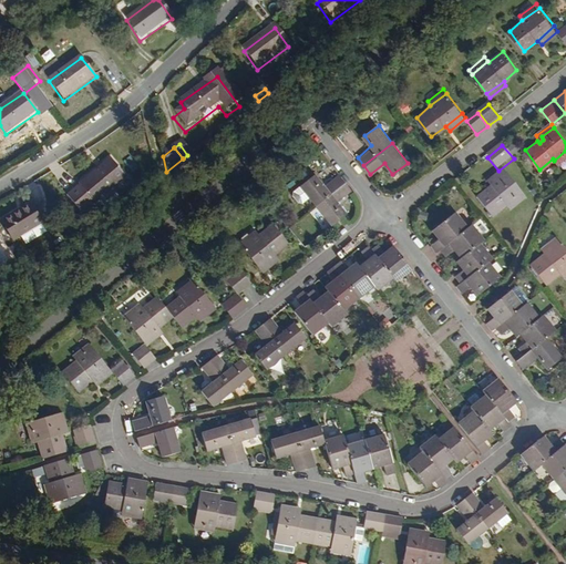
[(565,151),(554,161),(557,164),(565,156),(565,151)]
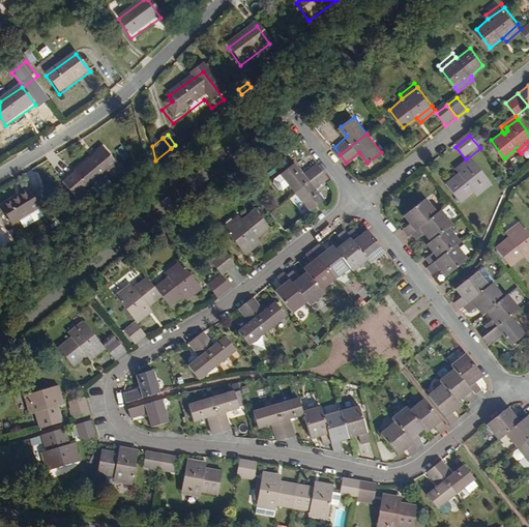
[(116,172),(103,154),(62,187),(77,205),(116,172)]
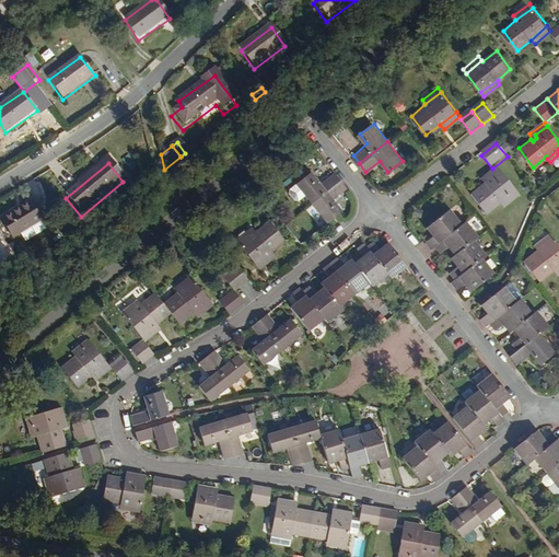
[(341,178),(335,170),(318,183),(311,172),(298,183),(312,201),(341,178)]
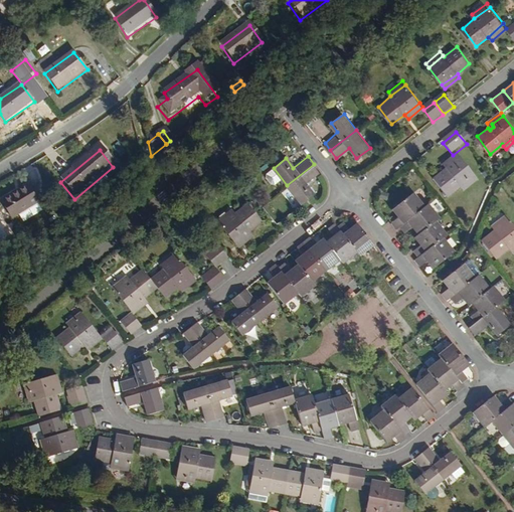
[(444,168),(447,172),(449,174),(452,171),(451,169),(462,160),(458,156),(444,168)]
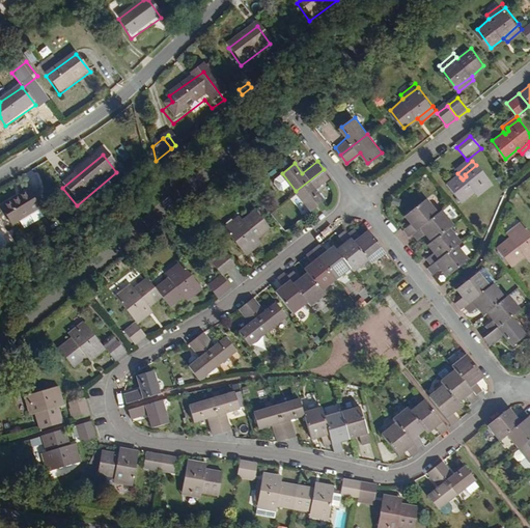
[(463,179),(461,177),(447,188),(462,205),(474,195),(478,200),(494,188),(476,165),(465,174),(466,176),(463,179)]
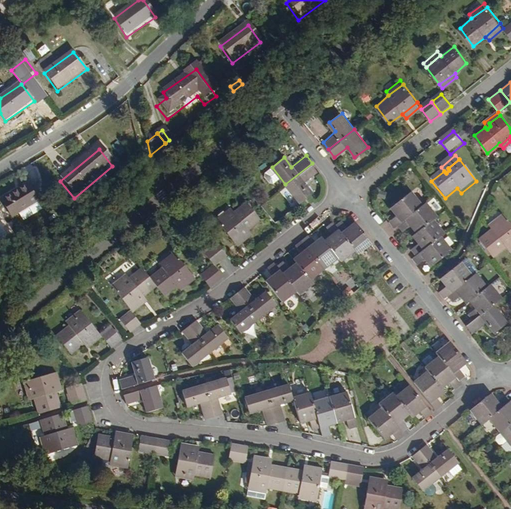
[(312,163),(285,184),(299,202),(311,192),(303,182),(316,169),(312,163)]
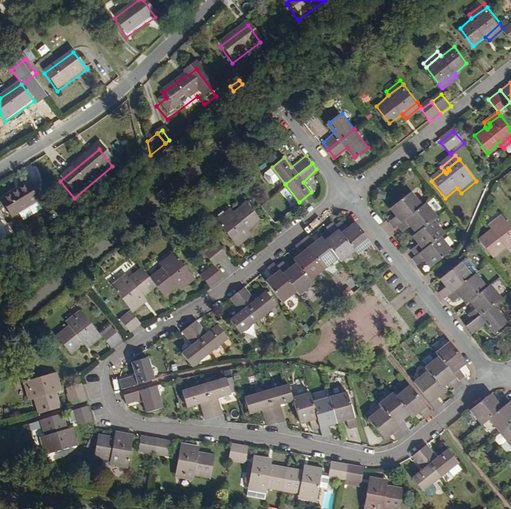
[(35,206),(31,199),(25,189),(0,205),(0,207),(9,223),(36,207),(35,206)]
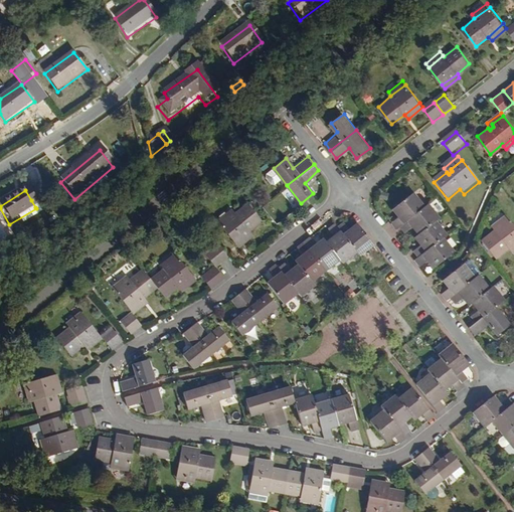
[(393,222),(397,228),(400,225),(404,222),(424,206),(414,193),(398,206),(402,214),(399,216),(393,222)]
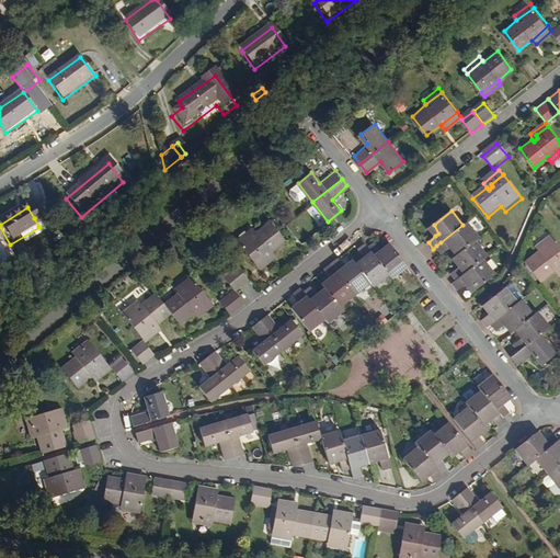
[(40,215),(34,218),(38,226),(43,221),(40,215)]
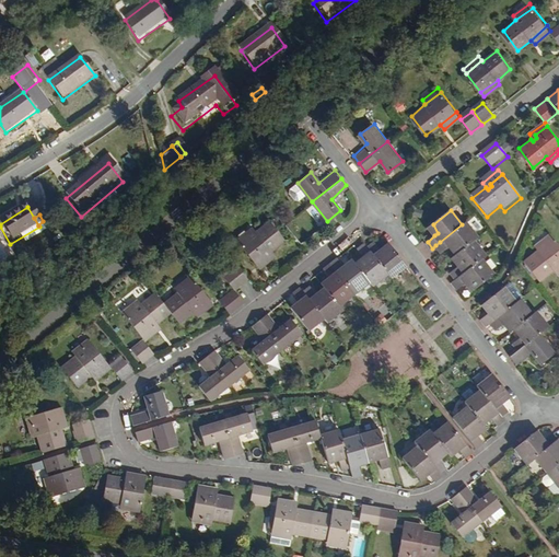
[(450,246),(455,255),(456,254),(475,240),(478,238),(466,221),(462,224),(440,242),(445,250),(450,246)]
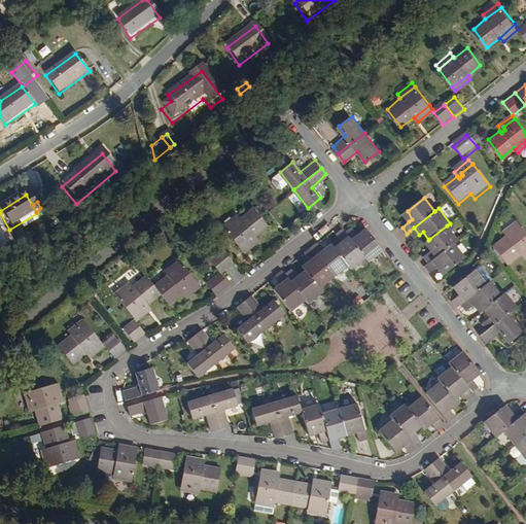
[(224,231),(239,249),(251,242),(249,238),(252,236),(254,239),(267,228),(253,210),(239,220),(238,219),(224,231)]
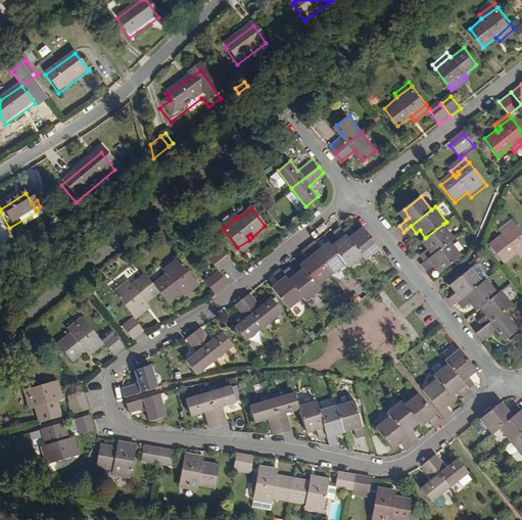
[(400,211),(406,220),(409,218),(405,209),(400,211)]
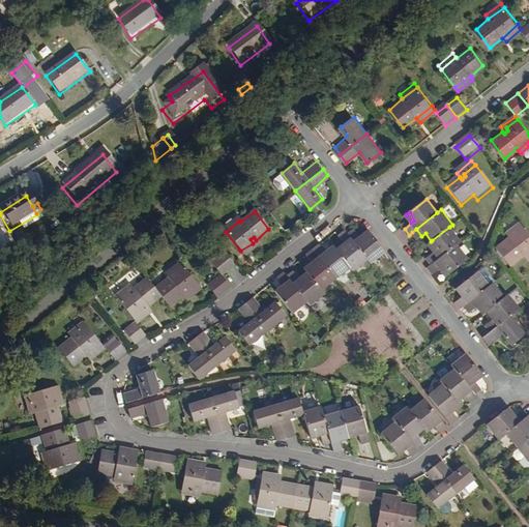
[(223,229),(226,232),(239,221),(236,217),(223,229)]
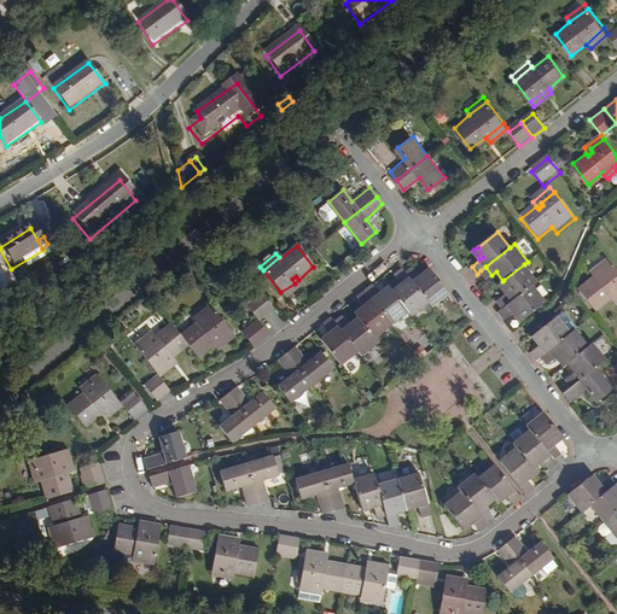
[(592,273),(594,276),(612,262),(610,258),(592,273)]
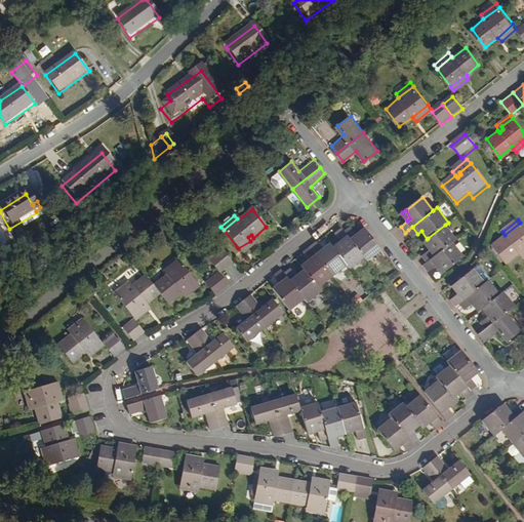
[(193,230),(186,222),(179,227),(187,236),(193,230)]
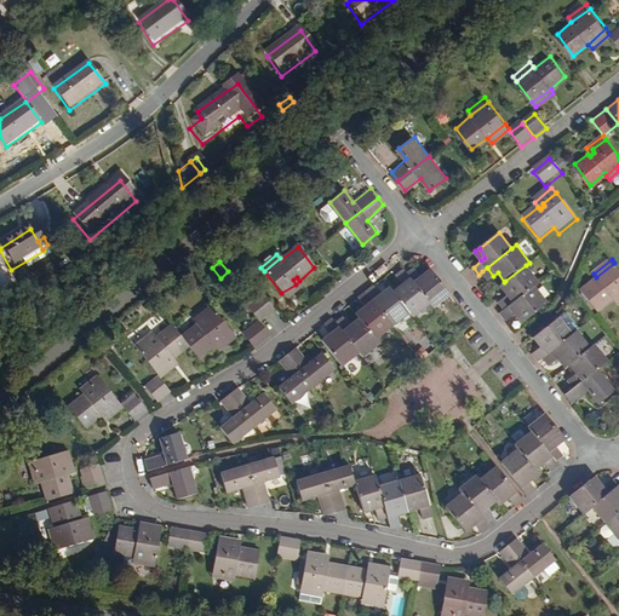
[(599,312),(614,299),(613,297),(618,294),(618,268),(614,263),(596,277),(597,278),(583,289),(599,312)]
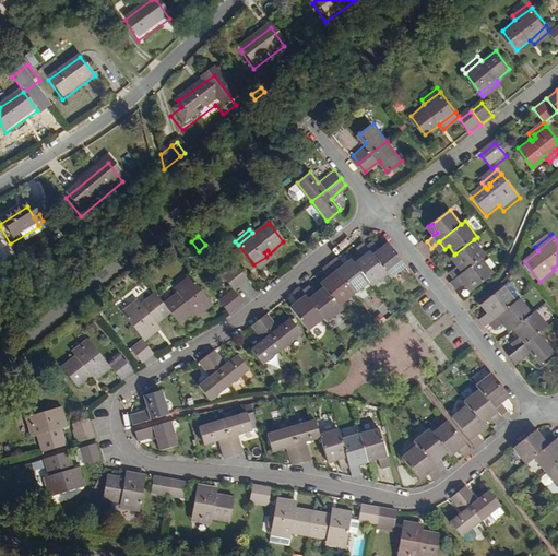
[(450,273),(454,279),(482,259),(486,255),(474,239),(455,253),(462,263),(458,267),(450,273)]
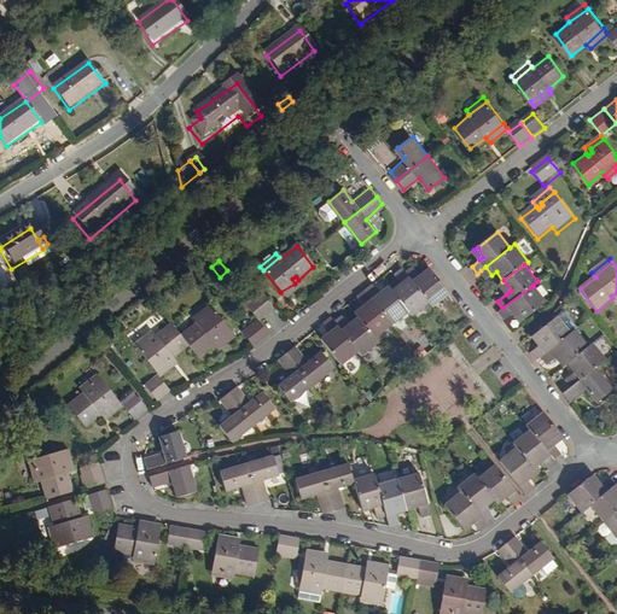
[(397,279),(406,272),(402,265),(395,274),(397,279)]
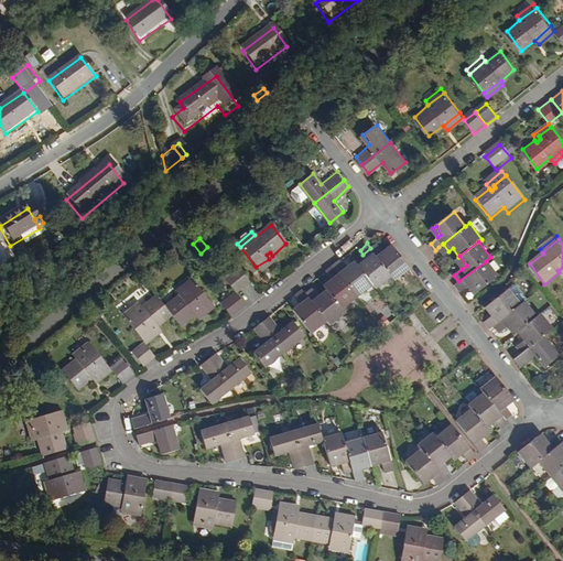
[(394,279),(409,266),(392,244),(382,251),(377,245),(371,248),(391,274),(394,279)]
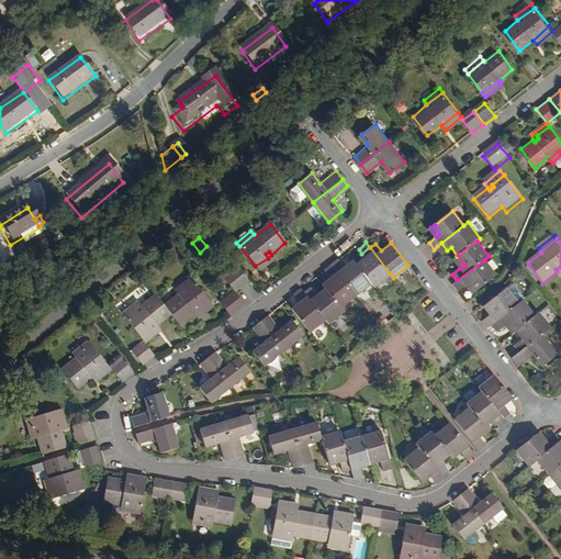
[(441,243),(437,246),(442,254),(447,250),(441,243)]
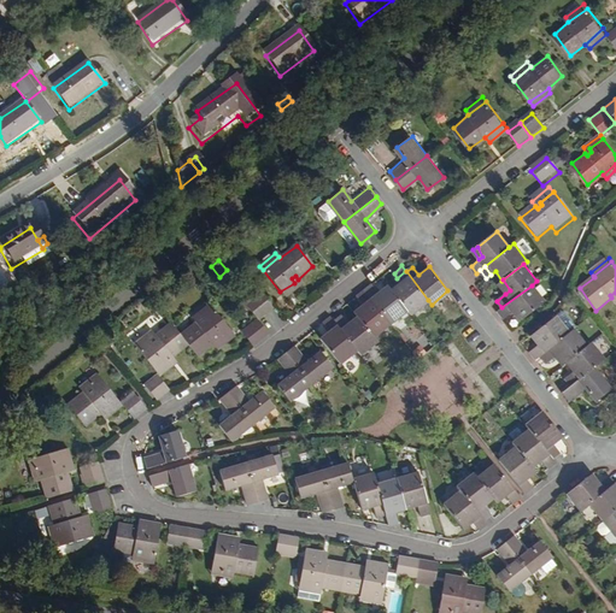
[(469,269),(461,273),(468,289),(477,284),(469,269)]
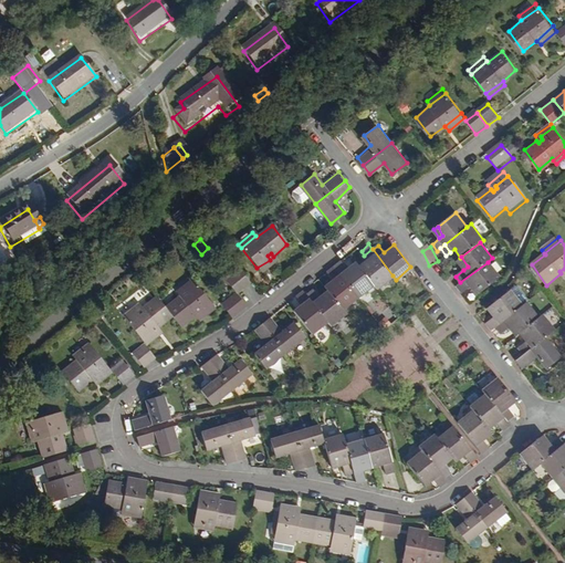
[(374,283),(376,288),(393,275),(373,249),(372,249),(364,256),(367,261),(370,267),(364,271),(374,283)]
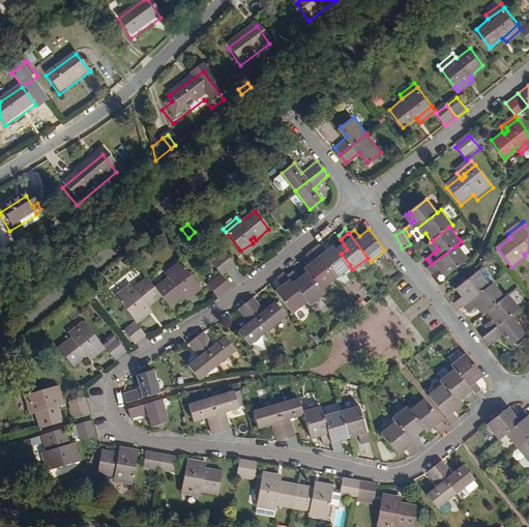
[(253,243),(240,251),(243,255),(258,243),(256,240),(254,237),(251,239),(253,243)]
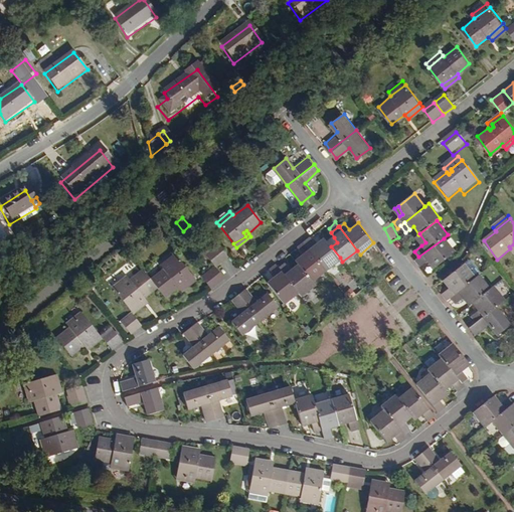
[(418,234),(416,236),(421,245),(425,242),(419,233),(418,234)]
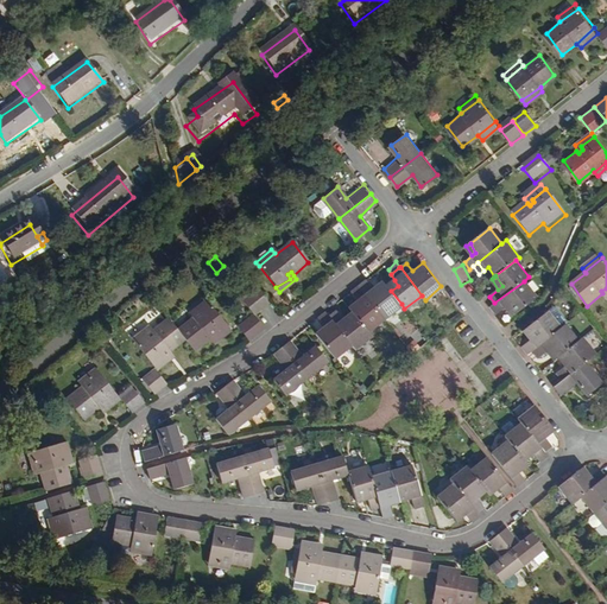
[(359,285),(384,318),(402,304),(391,291),(386,285),(383,281),(373,287),(367,278),(359,285)]
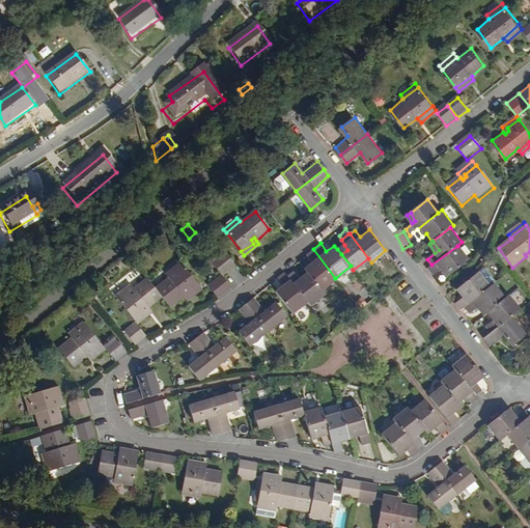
[(337,249),(341,254),(347,250),(344,245),(337,249)]
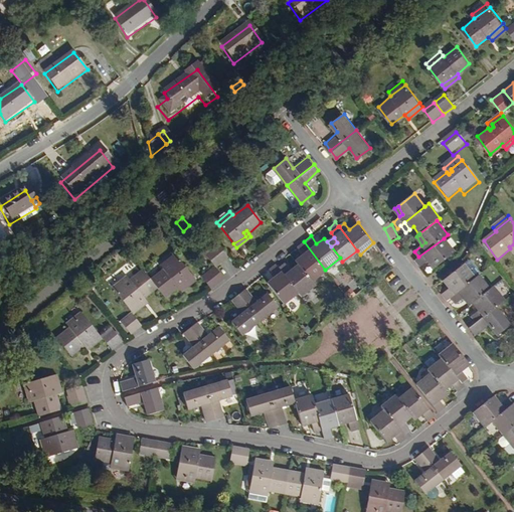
[(418,257),(415,259),(420,267),(427,261),(432,258),(435,262),(440,258),(443,262),(455,252),(444,238),(418,257)]
